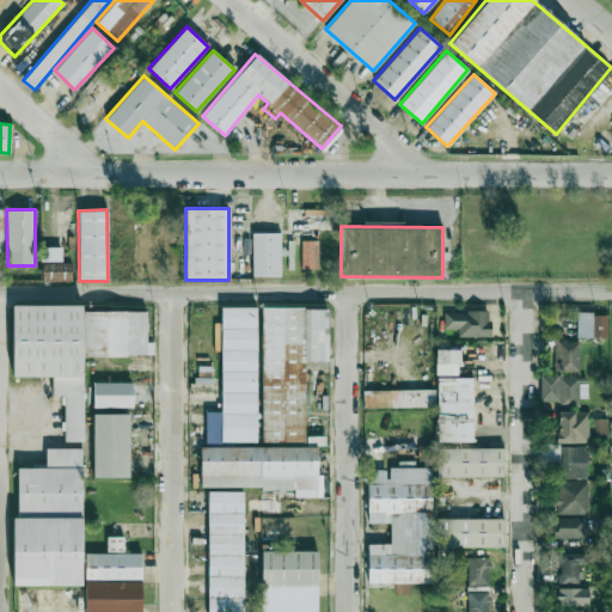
[(280,232),(252,232),(252,276),(281,275),(280,232)]
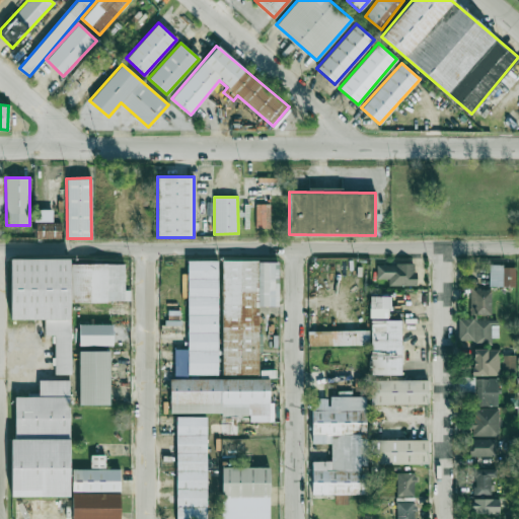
[(254,227),(269,228),(270,204),(255,203),(254,227)]
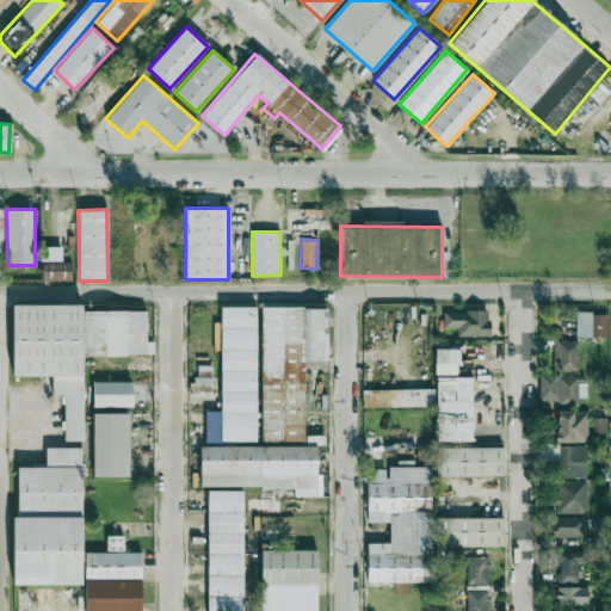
[(61,246),(41,246),(41,279),(72,281),(72,261),(61,261),(61,246)]
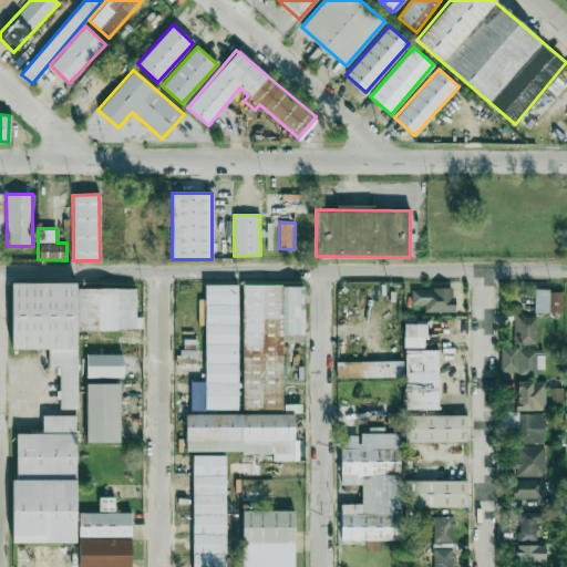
[(76,329),(142,329),(142,317),(136,317),(136,288),(76,288),(76,281),(11,282),(11,349),(48,349),(48,367),(59,367),(59,409),(76,409),(76,329)]
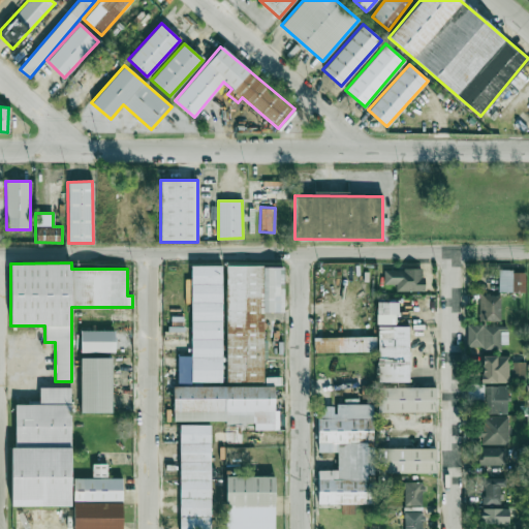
[(191,382),(222,381),(221,265),(190,265),(191,382)]
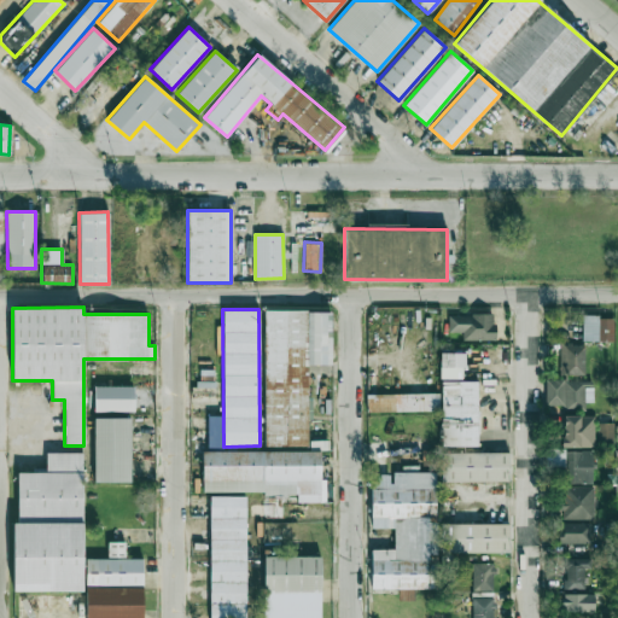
[(264,450),(202,450),(202,491),(263,491),(263,496),(297,496),(297,501),(326,501),(326,482),(320,482),(320,449),(309,449),(308,363),(331,363),(331,310),(263,310),(264,450)]
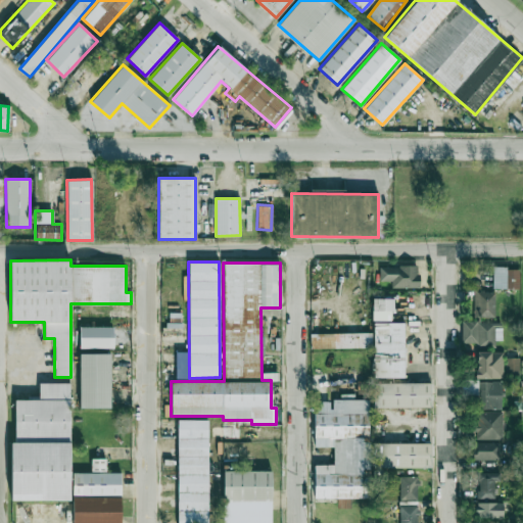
[(391,287),(418,287),(418,266),(379,265),(379,280),(391,281),(391,287)]
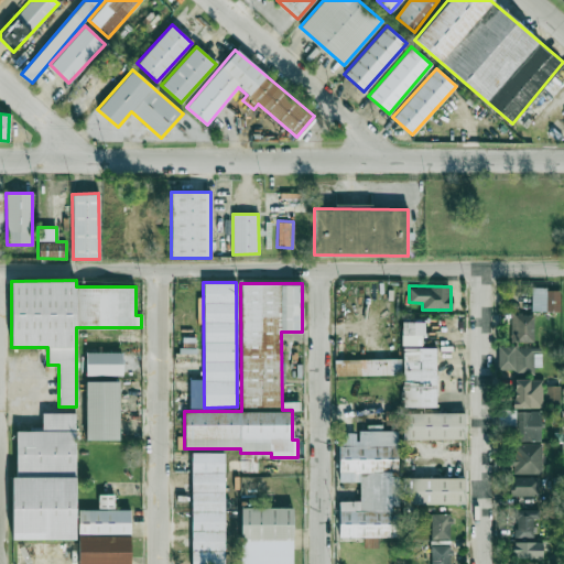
[(560,311),(561,289),(531,288),(531,311),(560,311)]
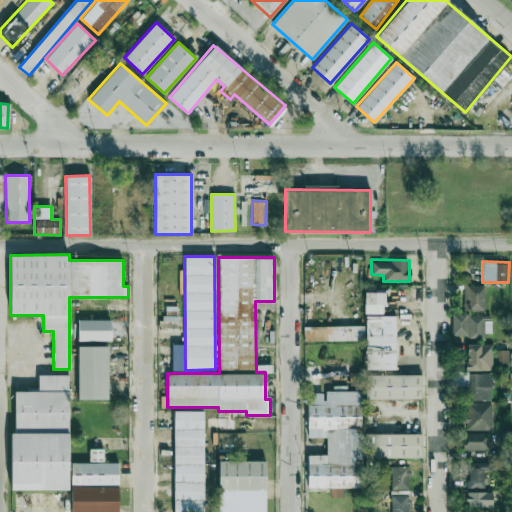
[(484,310),(485,285),(464,285),(463,309),(484,310)]
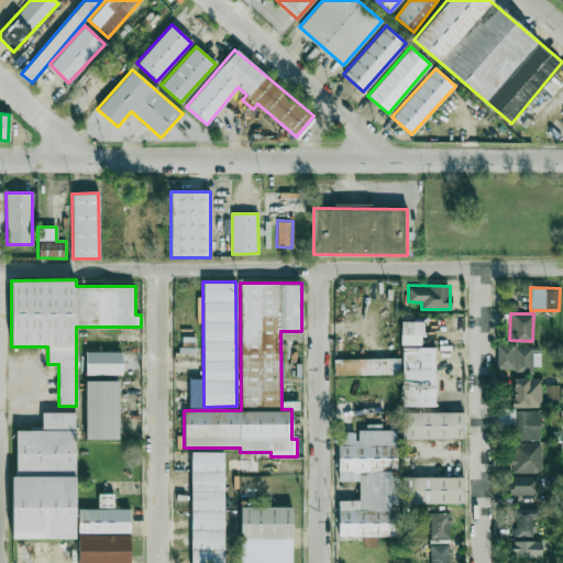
[(400,344),(418,344),(418,333),(423,333),(423,321),(400,320),(400,344)]
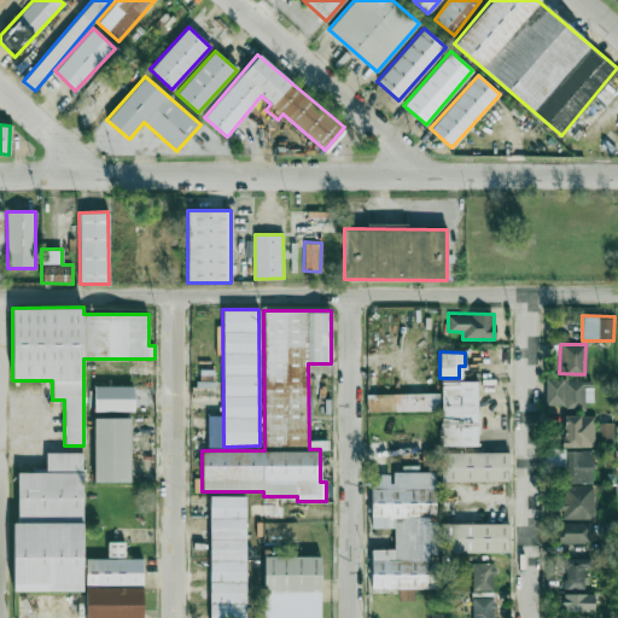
[(587,379),(544,379),(544,407),(587,407),(587,379)]
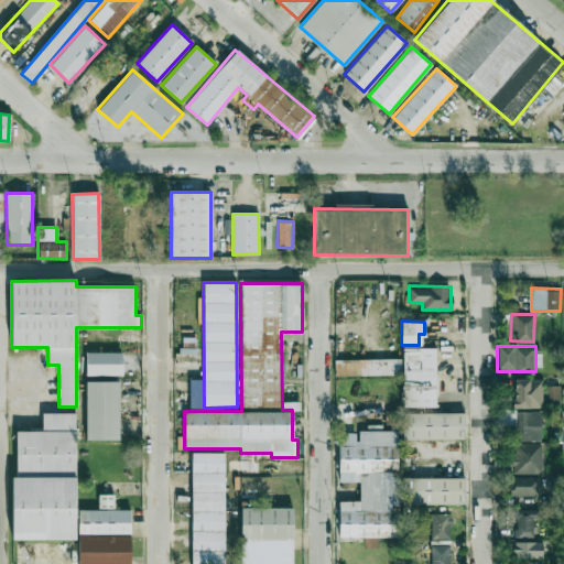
[(435,407),(436,347),(402,347),(401,407),(435,407)]
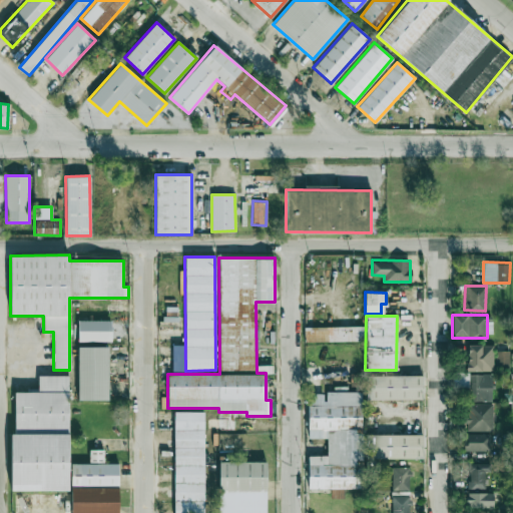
[(77,341),(111,341),(110,320),(77,320),(77,341)]
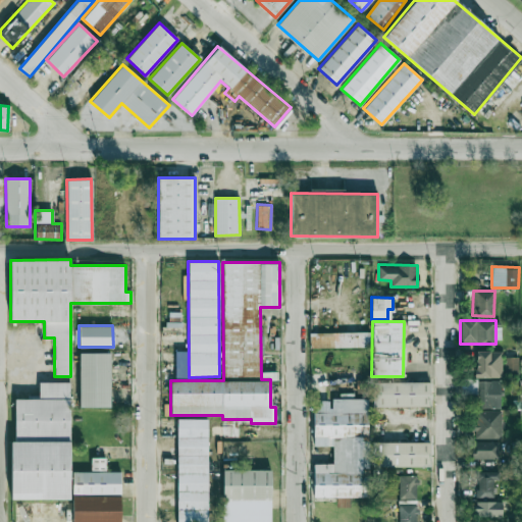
[(310,332),(310,348),(370,347),(370,331),(310,332)]
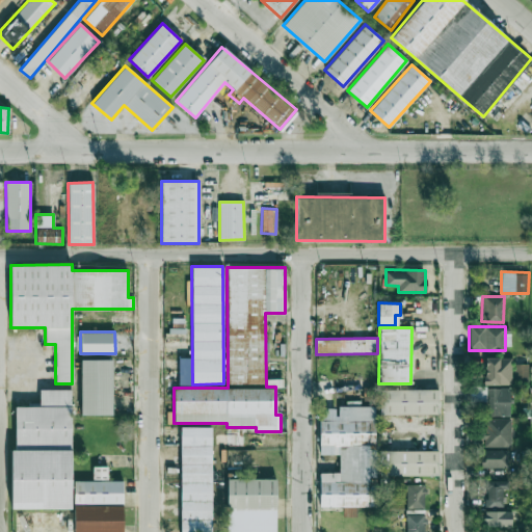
[(484,384),(510,384),(511,357),(484,356),(484,384)]
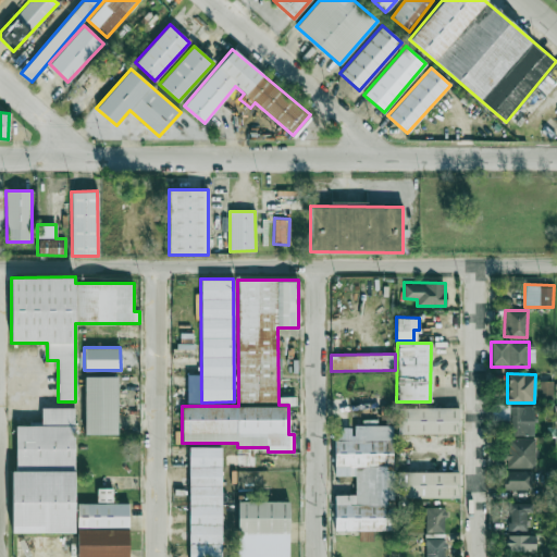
[(118,434),(118,376),(85,376),(85,434),(118,434)]
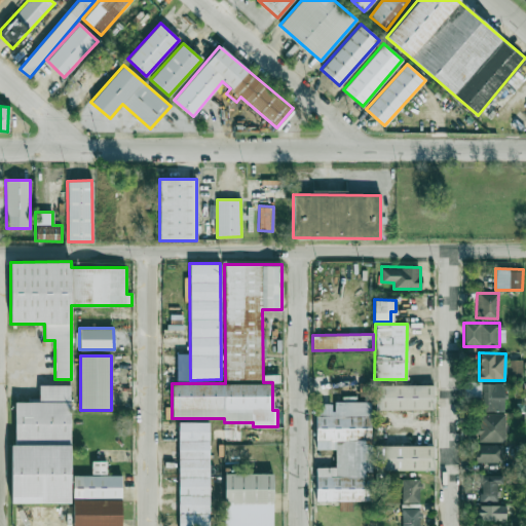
[(522,360),(508,359),(508,375),(522,376),(522,360)]
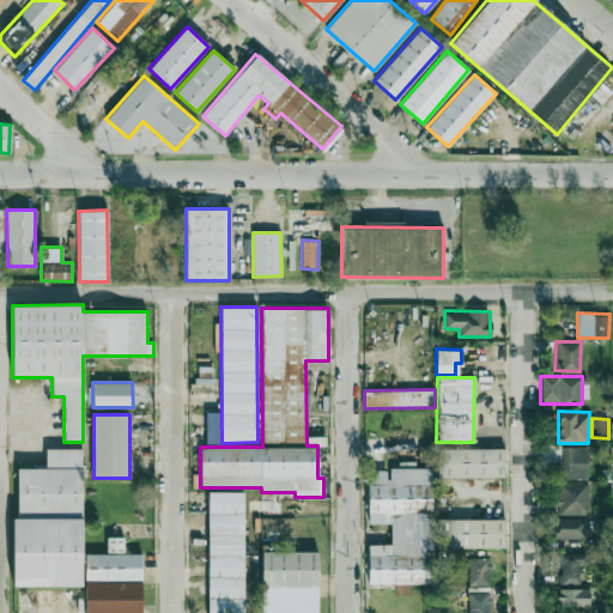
[(428,462),(429,447),(419,445),(418,461),(428,462)]
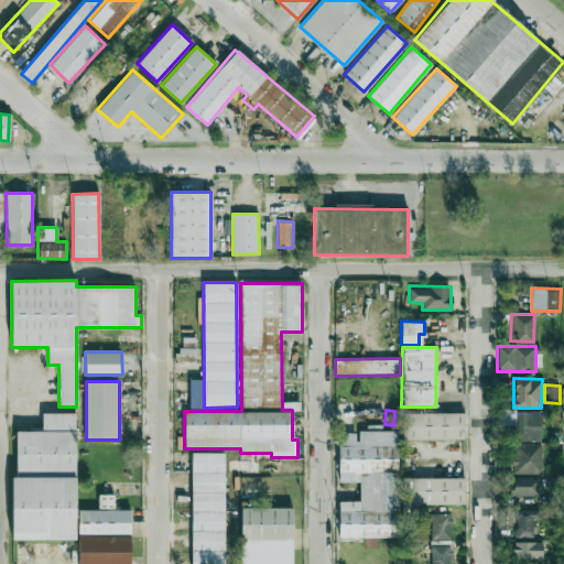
[(541,411),(517,410),(516,441),(540,441),(541,411)]
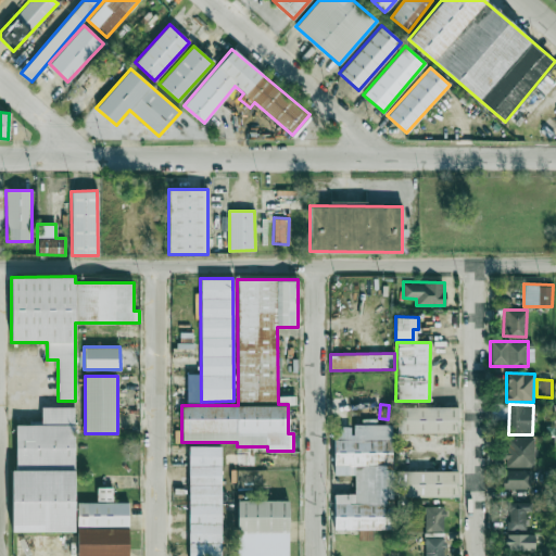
[(396,433),(458,432),(457,406),(396,407),(396,433)]
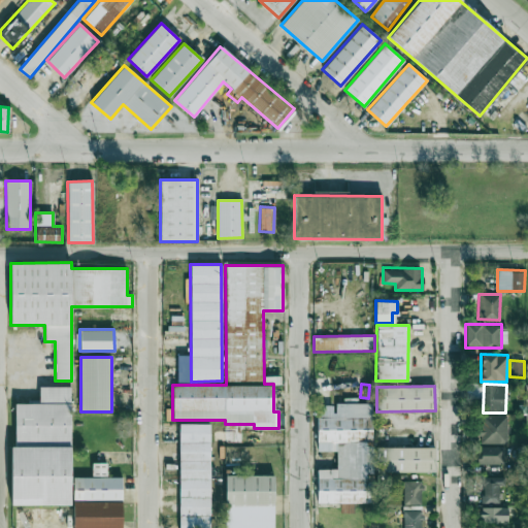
[(70,504),(70,387),(39,387),(39,403),(14,403),(14,446),(10,446),(11,504),(70,504)]
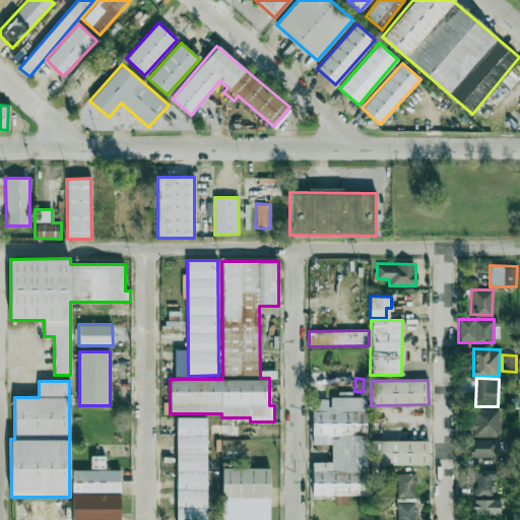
[(367,396),(329,396),(329,398),(312,398),(312,444),(331,444),(331,462),(312,462),(312,495),(367,495),(367,396)]
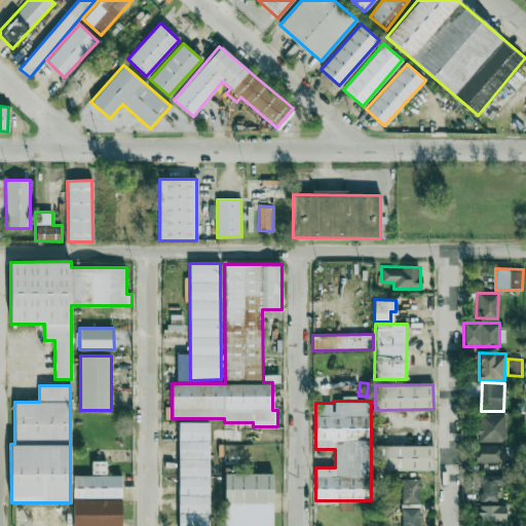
[(505,413),(478,413),(478,441),(504,442),(505,413)]
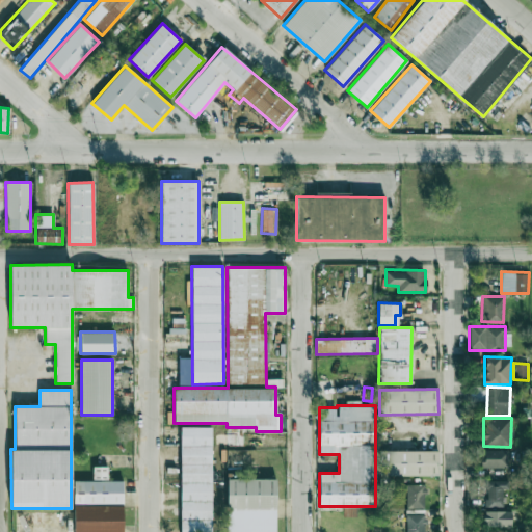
[(210,531),(211,427),(180,427),(180,531),(210,531)]
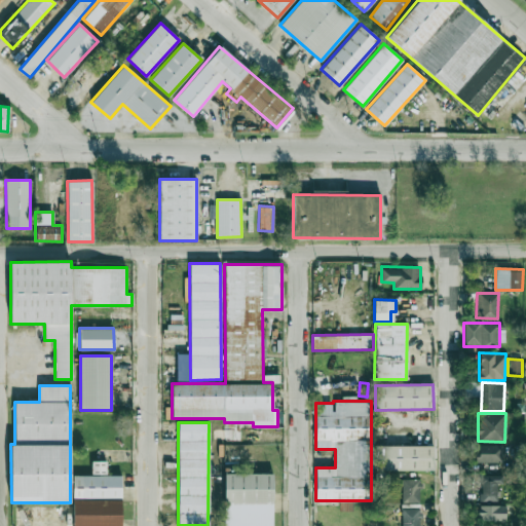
[(434,446),(381,444),(380,468),(433,471),(434,446)]
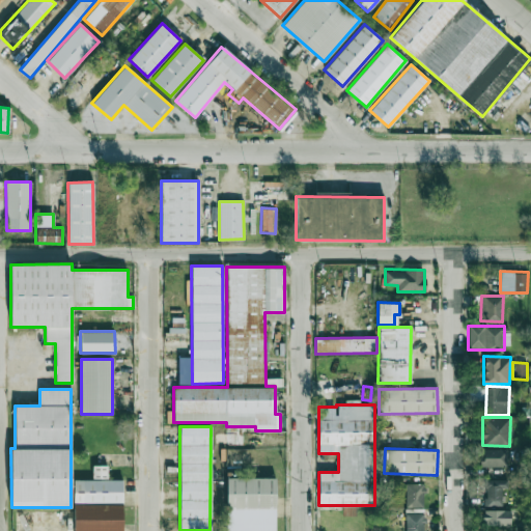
[(507,449),(483,448),(482,466),(507,467),(507,449)]
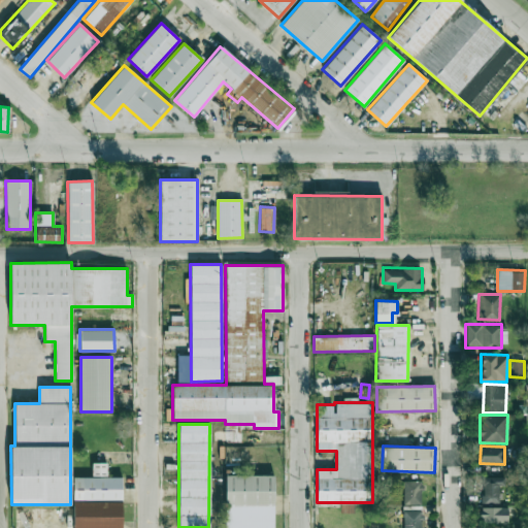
[(92,475),(106,475),(106,463),(92,463),(92,475)]
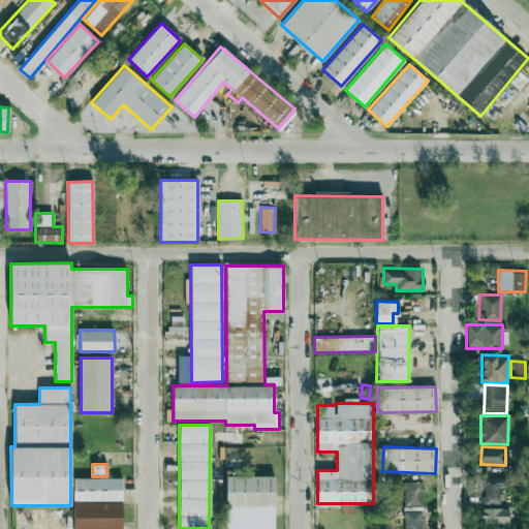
[(274,528),(275,476),(225,475),(225,528),(274,528)]
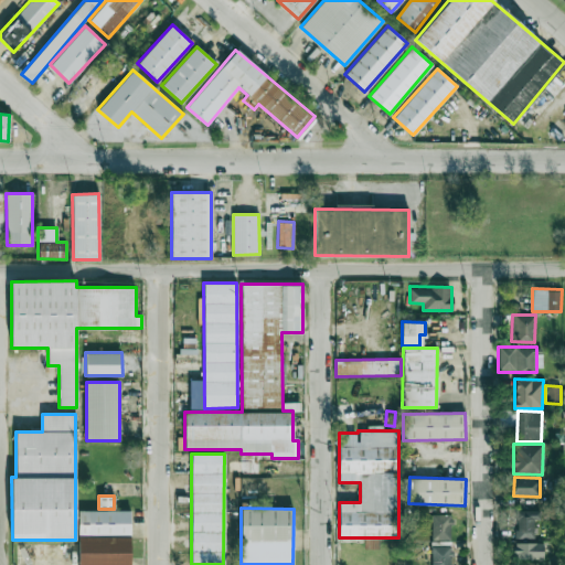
[(130,564),(130,511),(78,510),(77,564),(130,564)]
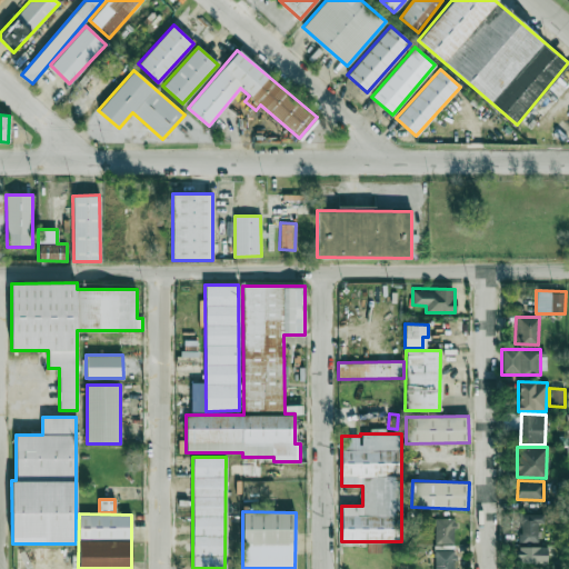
[(543,523),(543,513),(519,513),(518,541),(537,541),(538,523),(543,523)]
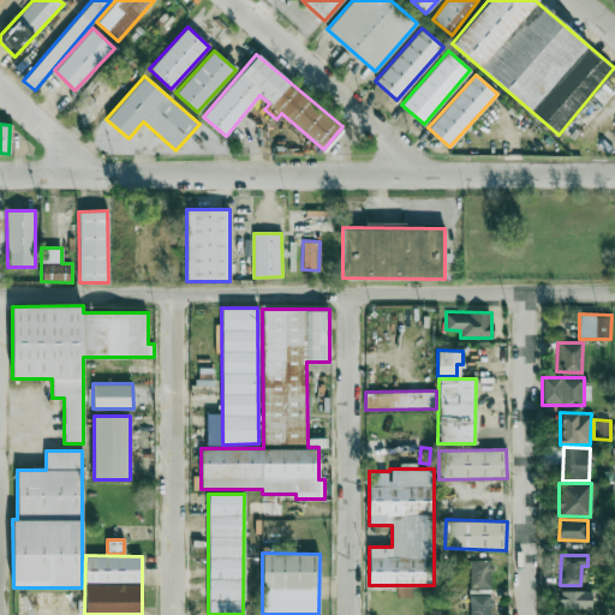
[(491,587),(491,560),(470,560),(469,586),(491,587)]
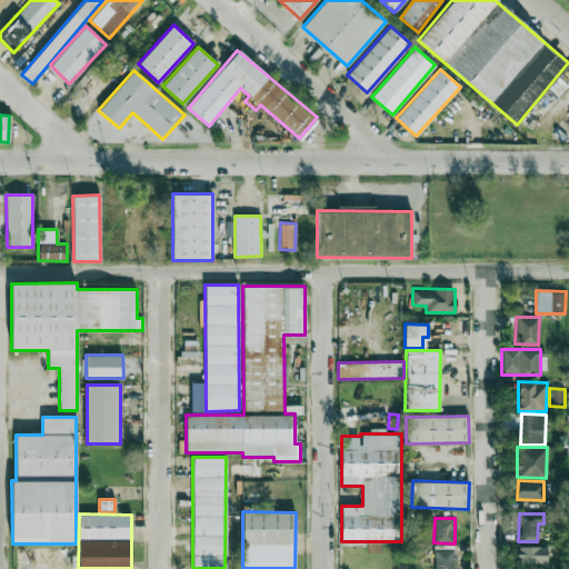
[(518,562),(547,563),(547,547),(518,546),(518,562)]
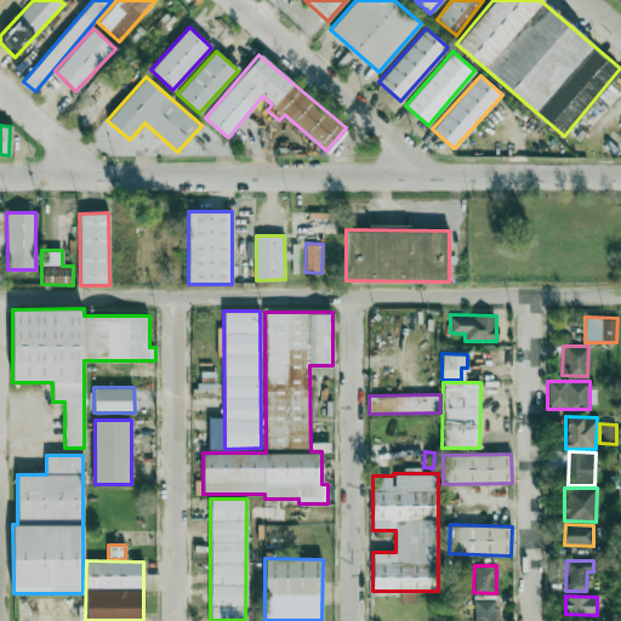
[(473,620),(495,620),(496,600),(474,599),(473,620)]
